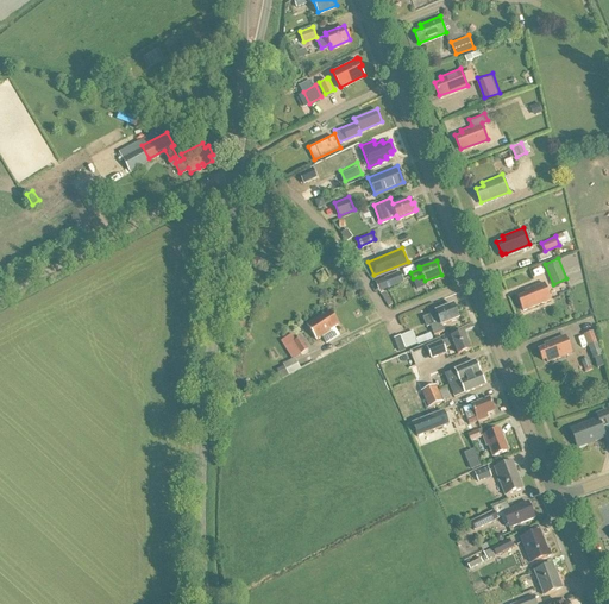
[(388,285),(405,280),(400,269),(384,275),(388,285)]
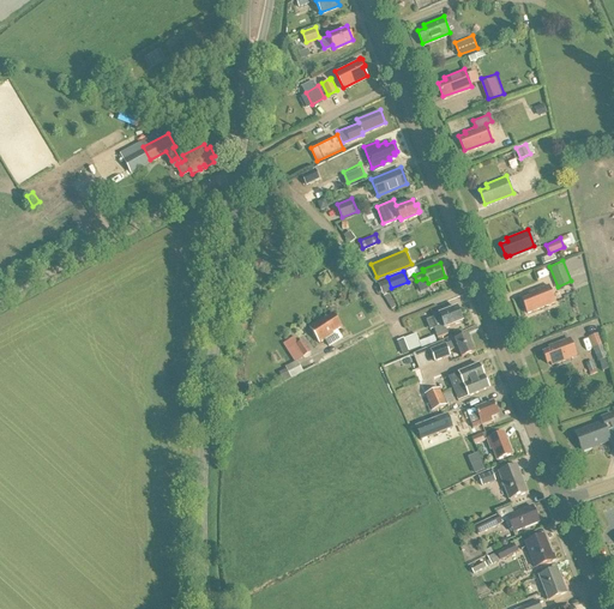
[(548,283),(524,293),(525,295),(522,296),(527,307),(528,311),(531,309),(555,300),(548,283)]
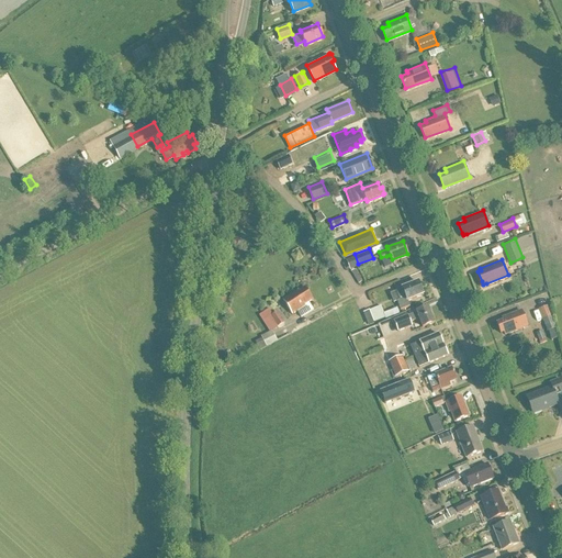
[(423,292),(417,279),(402,285),(402,286),(395,288),(396,289),(390,291),(394,300),(396,299),(400,307),(408,303),(407,298),(423,292)]
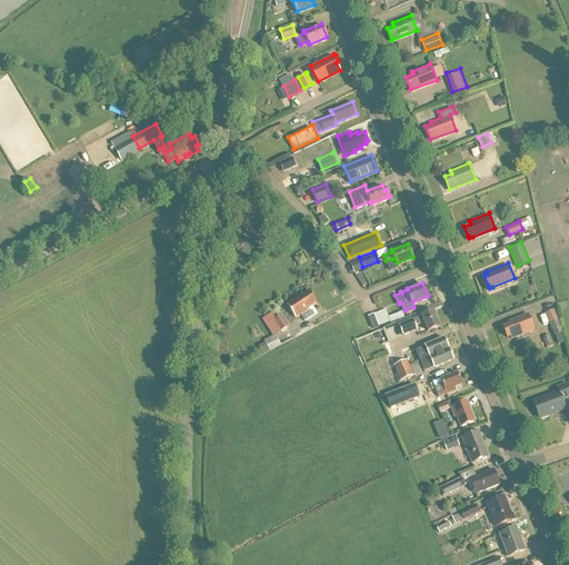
[(301,290),(286,301),(295,316),(309,307),(308,305),(316,300),(308,288),(302,291),(301,290)]
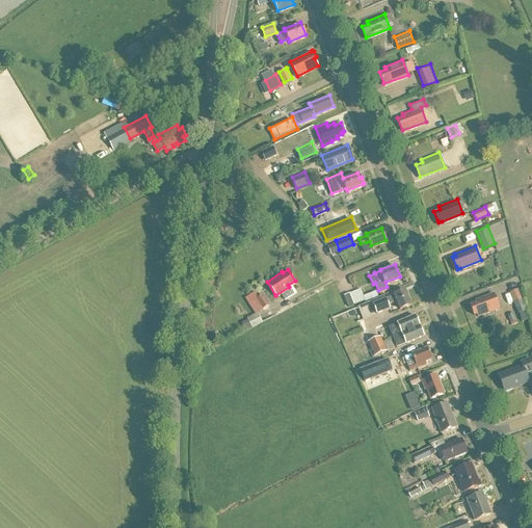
[(344,293),(347,300),(348,305),(354,302),(356,301),(365,298),(361,287),(344,293)]
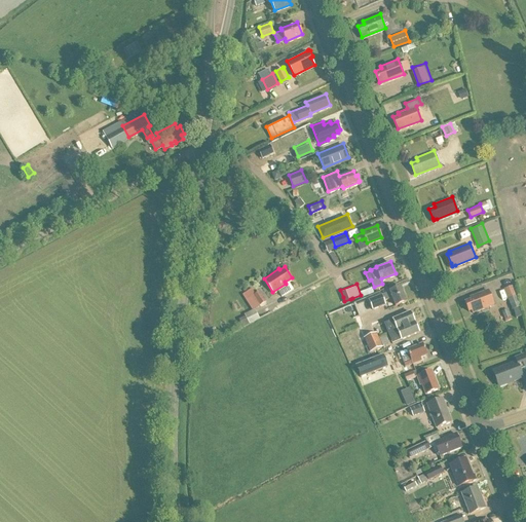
[(503,287),(508,298),(517,294),(514,284),(503,287)]
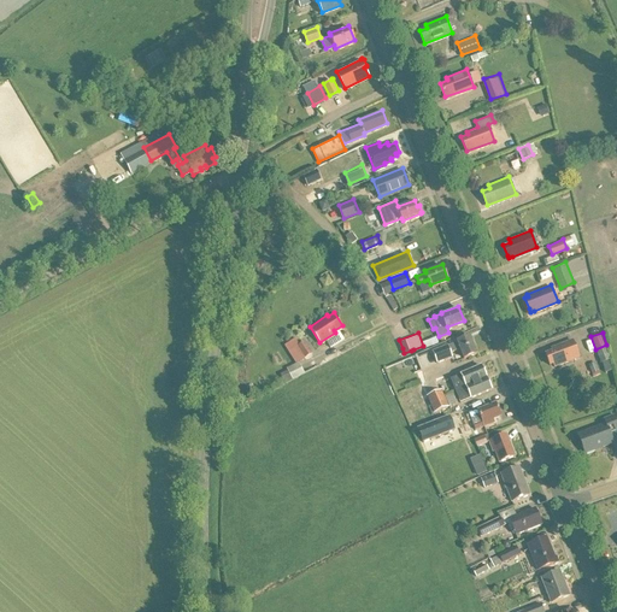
[(472,343),(469,334),(457,339),(457,340),(447,342),(432,348),(436,360),(452,354),(450,349),(459,347),(463,355),(476,352),(475,349),(476,349),(474,343),(472,343)]
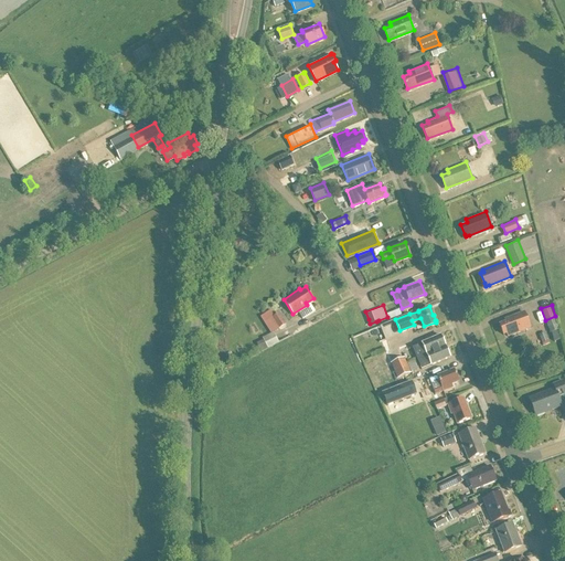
[(286,321),(279,310),(273,315),(279,326),(286,321)]
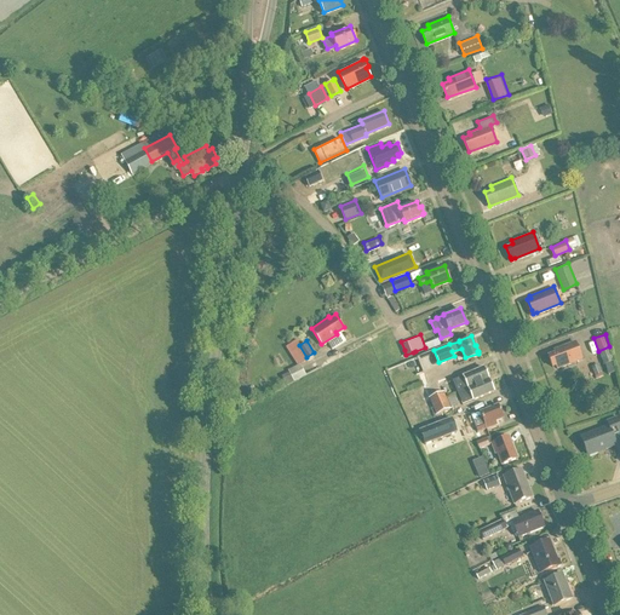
[(549,354),(551,358),(552,365),(556,362),(557,366),(581,356),(575,340),(551,349),(552,351),(549,354)]
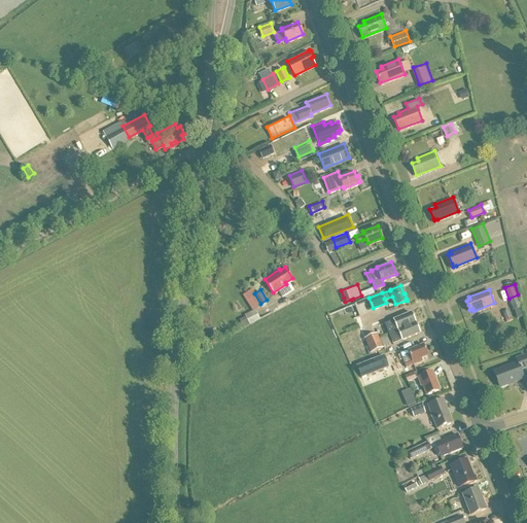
[(522,305),(518,294),(508,299),(513,309),(522,305)]
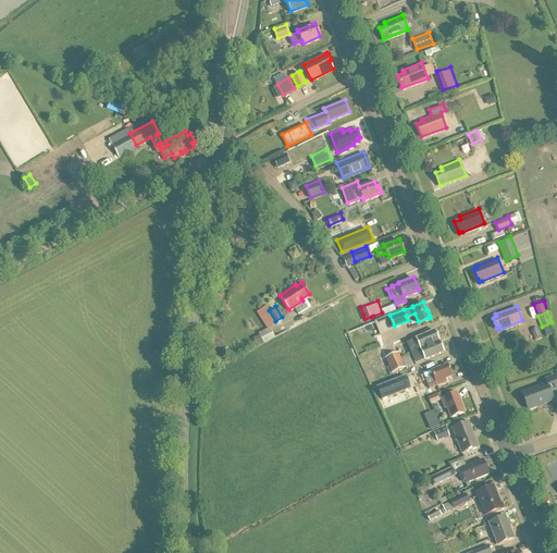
[(257,343),(275,335),(271,326),(252,333),(257,343)]
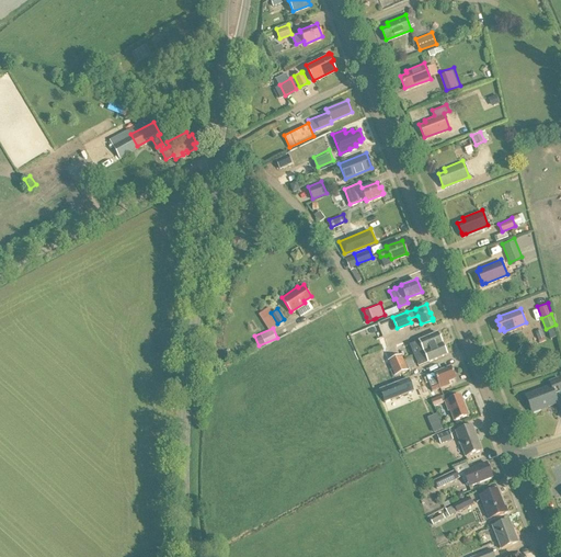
[(437,330),(409,342),(413,353),(442,341),(437,330)]
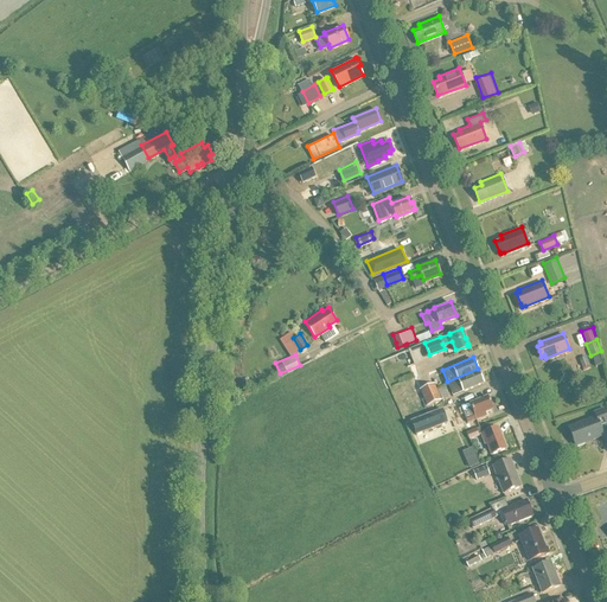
[(478,369),(447,382),(452,392),(483,379),(478,369)]
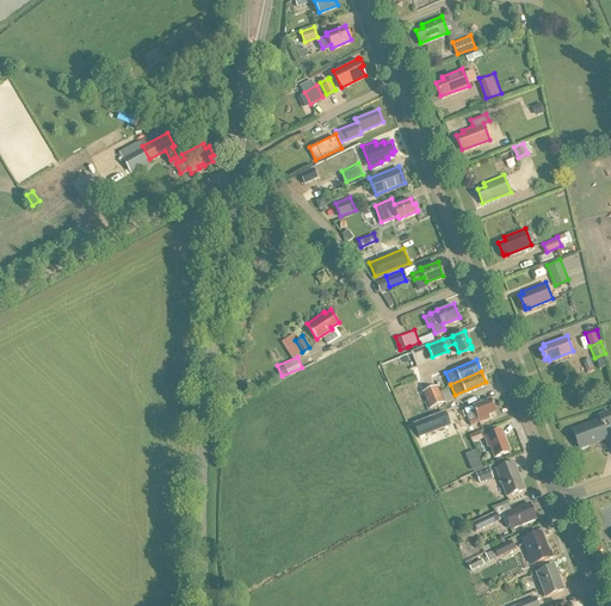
[(423,390),(430,407),(445,401),(438,384),(423,390)]
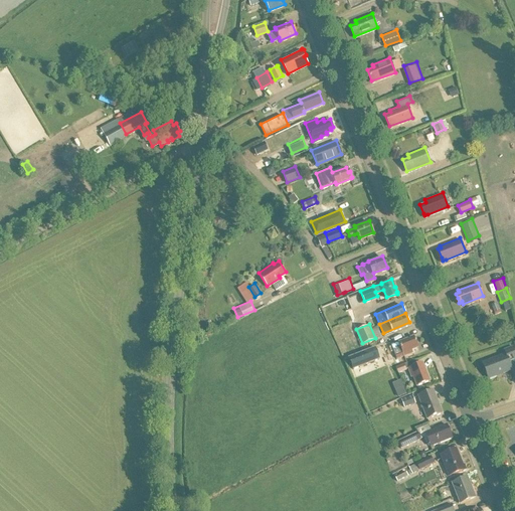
[(417,345),(413,334),(397,340),(399,344),(393,347),(395,354),(402,352),(403,353),(411,350),(410,348),(417,345)]
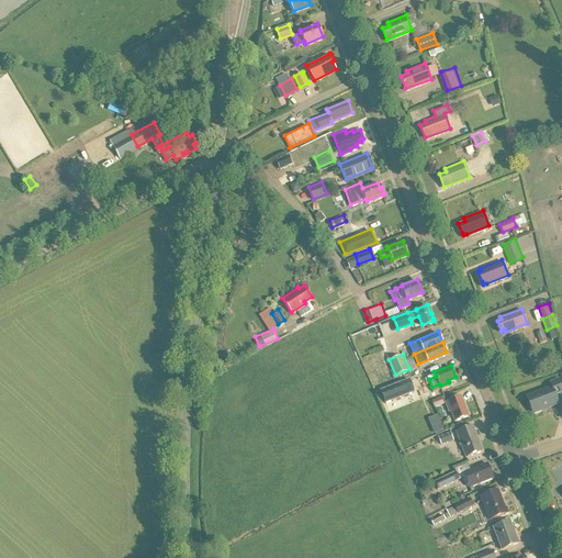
[(552,384),(526,394),(532,411),(559,401),(557,394),(561,391),(561,382),(560,376),(550,379),(552,384)]
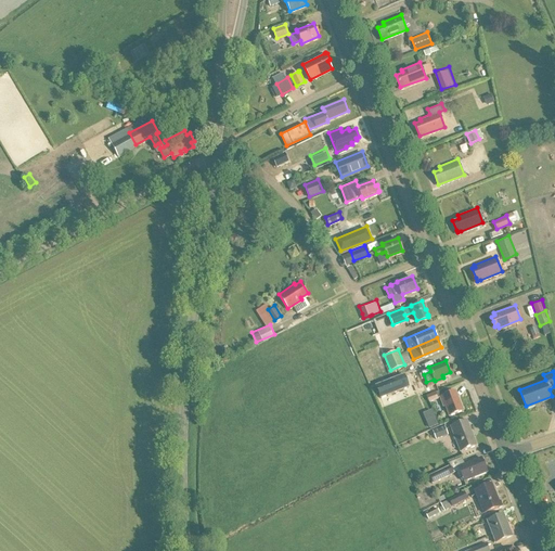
[(409,384),(403,372),(375,383),(381,395),(409,384)]
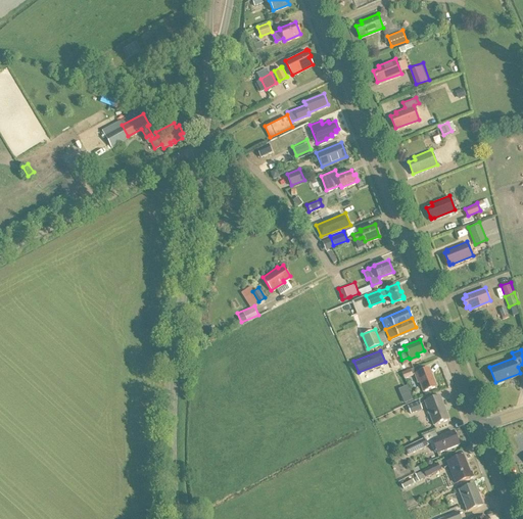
[(429,366),(414,372),(418,380),(420,380),(423,389),(436,384),(429,366)]
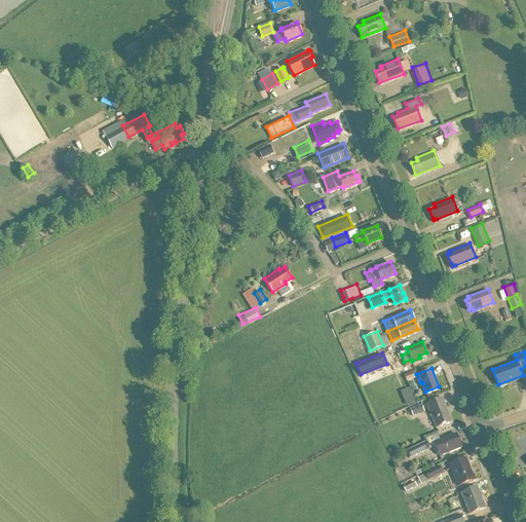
[(407,379),(415,376),(413,370),(405,373),(407,379)]
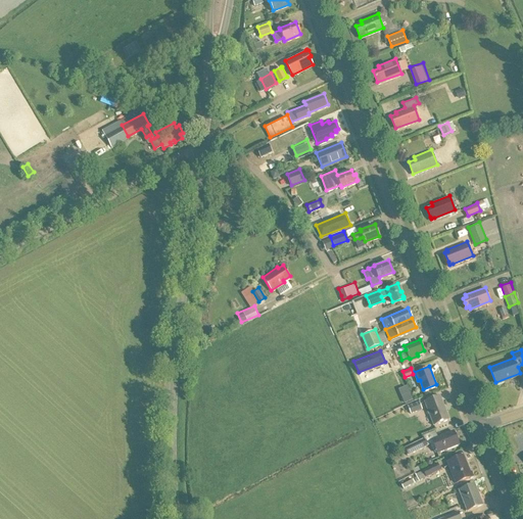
[(439,393),(424,399),(433,423),(449,417),(439,393)]
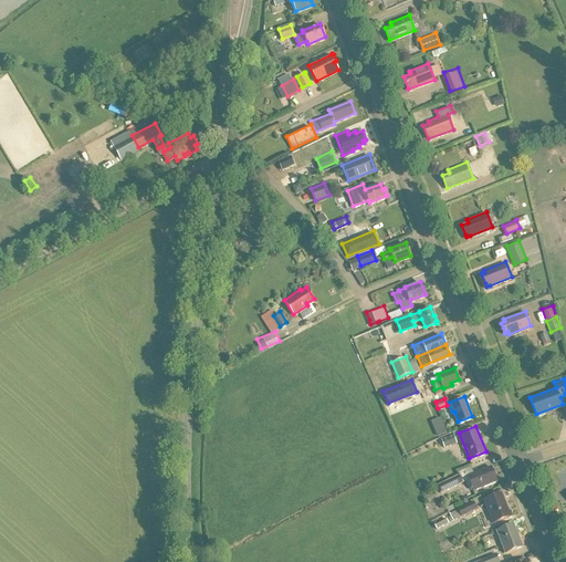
[(444,446),(457,441),(453,433),(441,437),(444,446)]
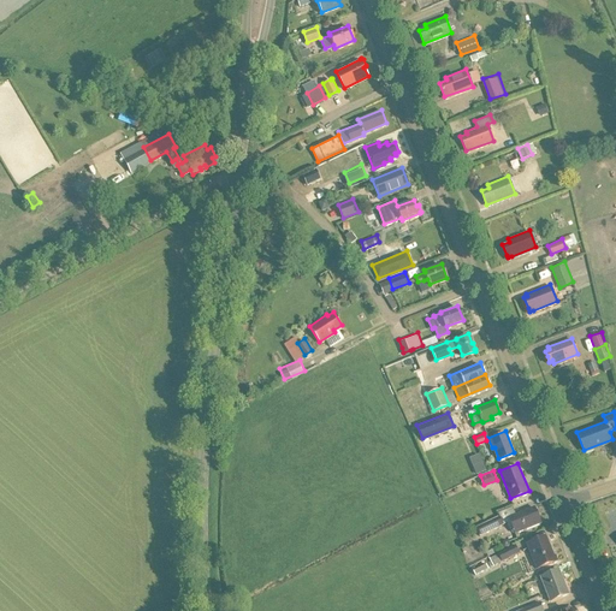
[(534,505),(508,516),(514,532),(540,521),(534,505)]
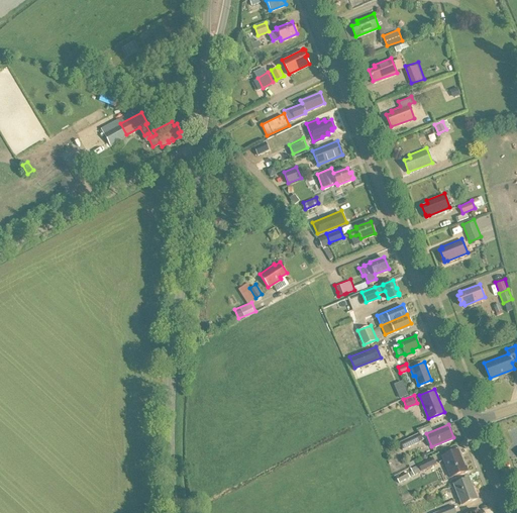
[(400,441),(404,447),(421,439),(418,432),(400,441)]
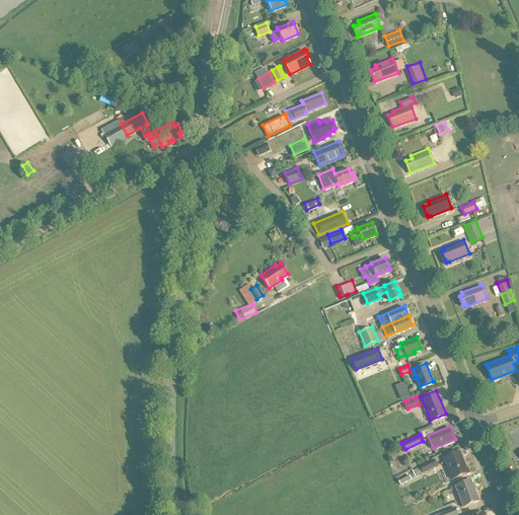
[(459,450),(443,456),(452,477),(465,472),(466,472),(469,471),(467,466),(466,466),(459,450)]
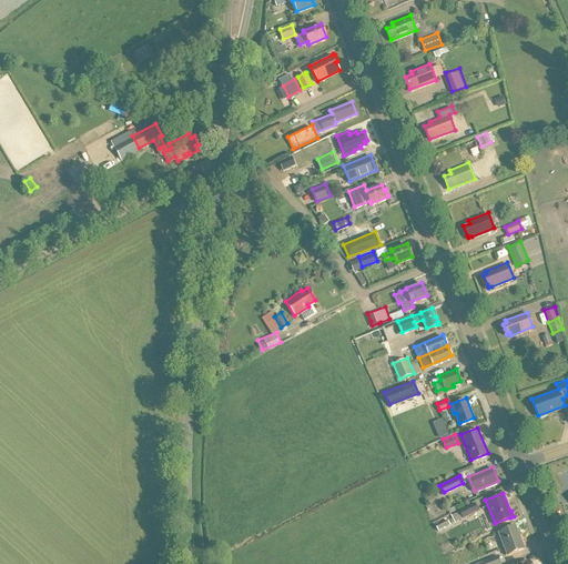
[(456,521),(479,509),(475,501),(458,510),(459,510),(453,514),(456,521)]
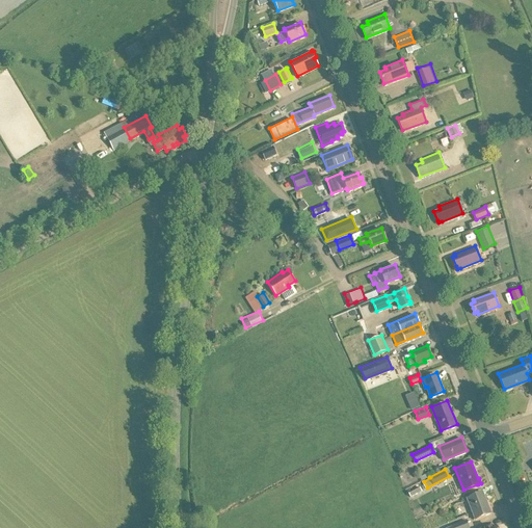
[(482,491),(467,497),(475,519),(491,511),(482,491)]
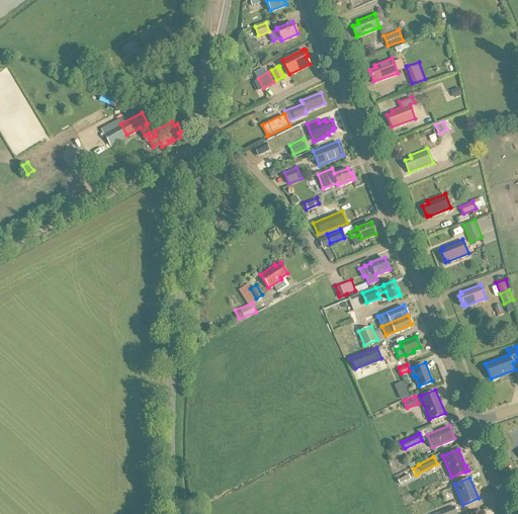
[(454,505),(434,513),(454,513),(457,513),(454,505)]
